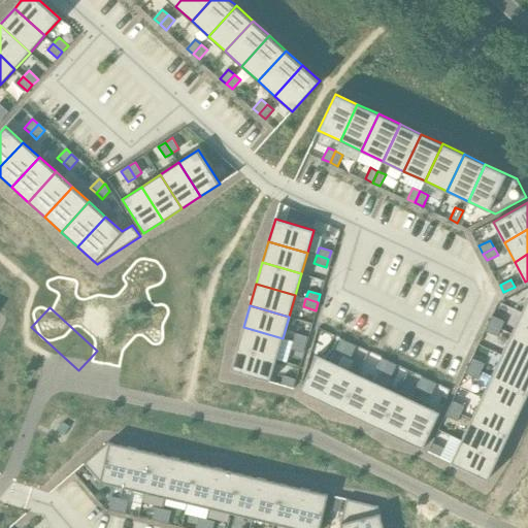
[(527,315),(521,312),(512,333),(527,341),(527,315)]
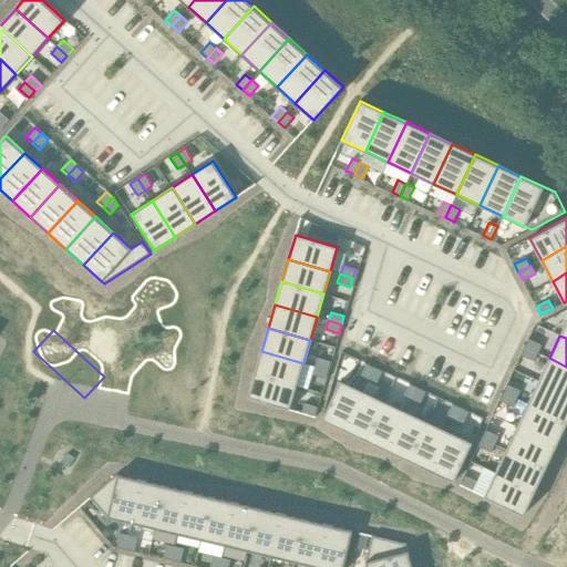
[(529,339),(525,348),(538,353),(542,344),(529,339)]
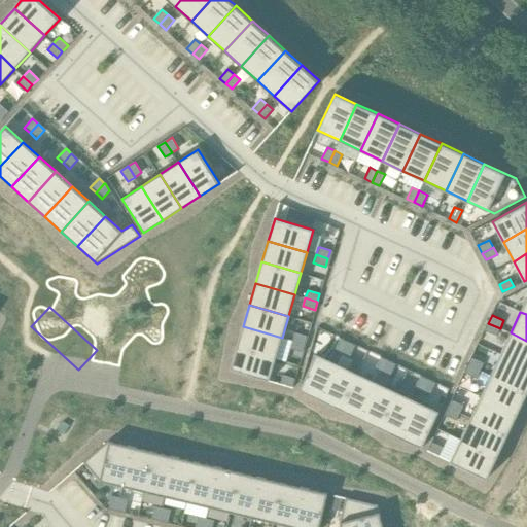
[(488,323),(485,330),(496,336),(500,328),(488,323)]
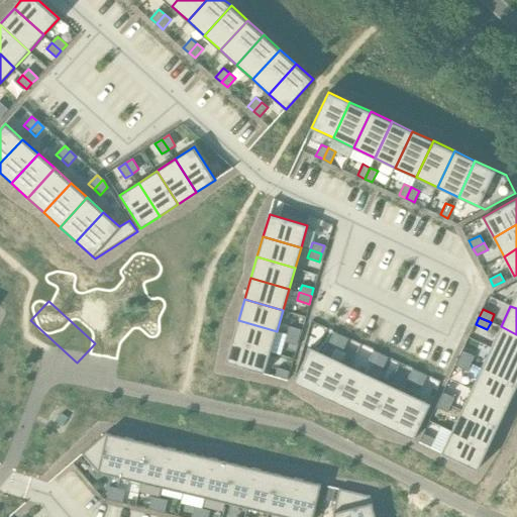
[(271,351),(277,331),(238,320),(232,340),(271,351)]
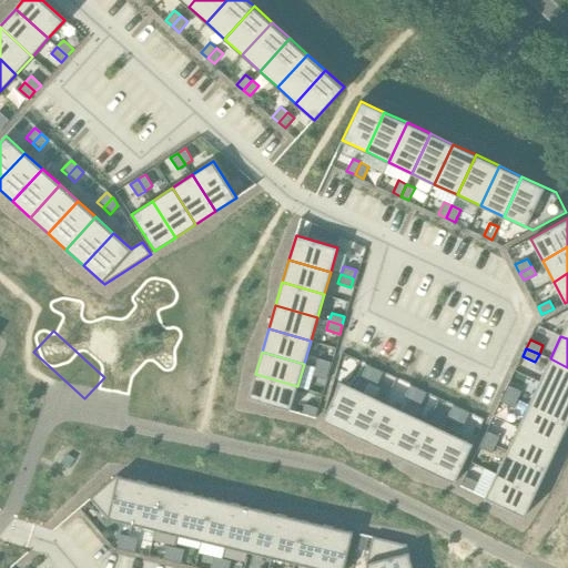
[(318,358),(315,367),(328,371),(331,362),(320,358),(318,358)]
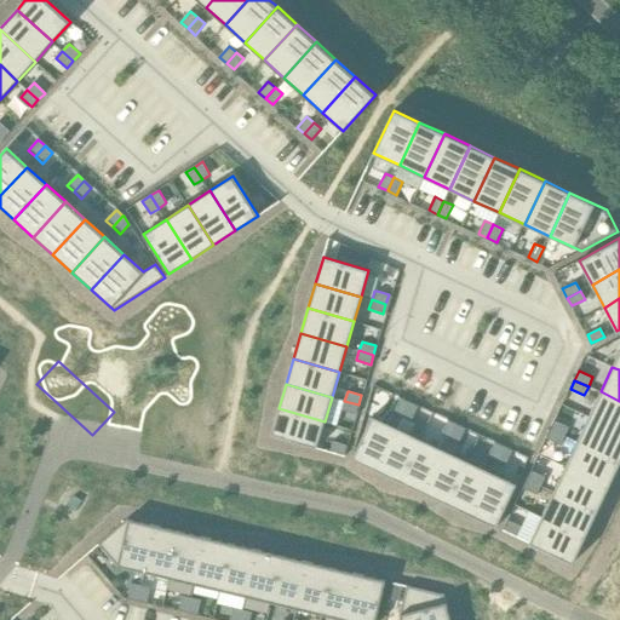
[(619,401),(601,391),(589,417),(619,431),(619,401)]
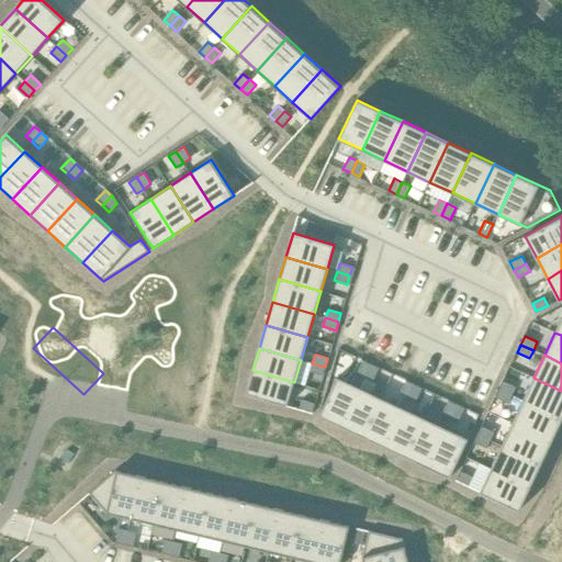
[(359,368),(357,373),(364,377),(370,364),(362,361),(359,368)]
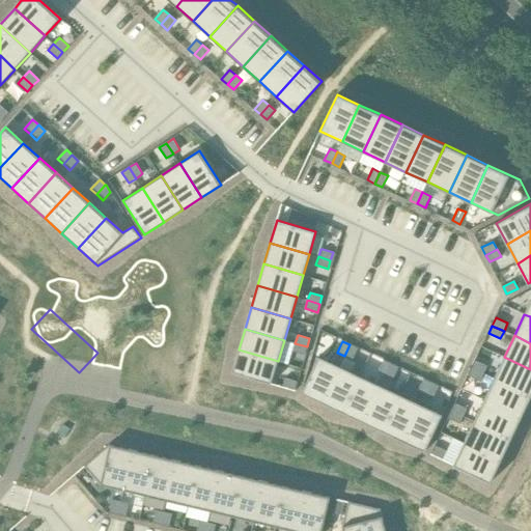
[(295,343),(292,351),(305,355),(307,346),(295,343)]
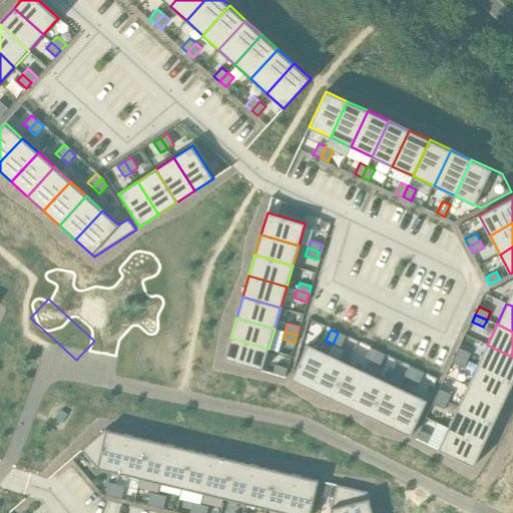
[(338,333),(333,344),(341,348),(346,337),(338,333)]
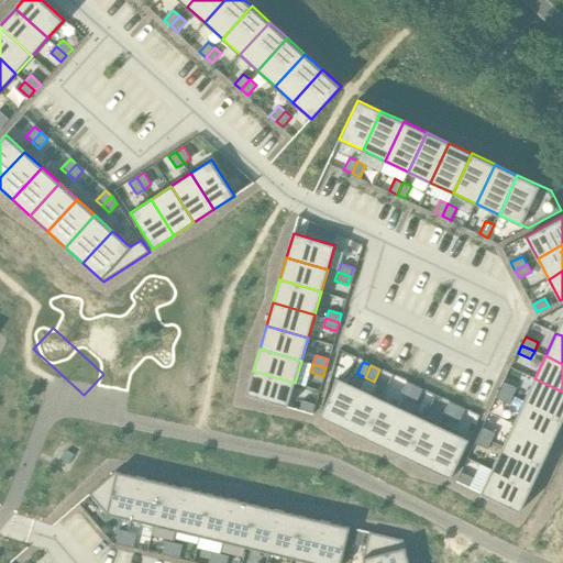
[(287,407),(295,383),(253,371),(245,395),(287,407)]
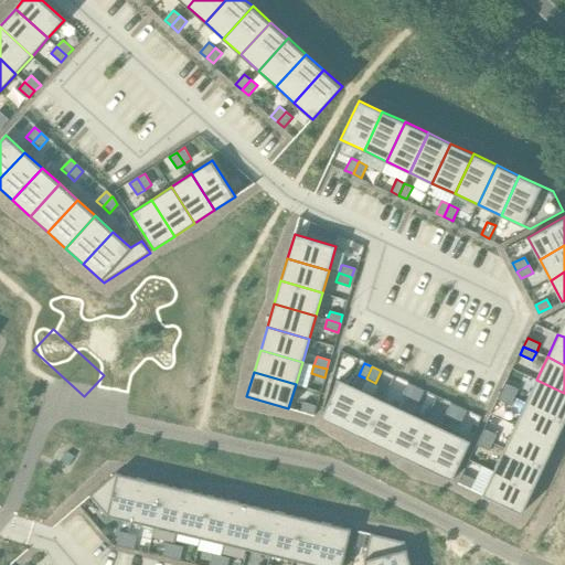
[(343,429),(362,390),(339,380),(320,418),(343,429)]
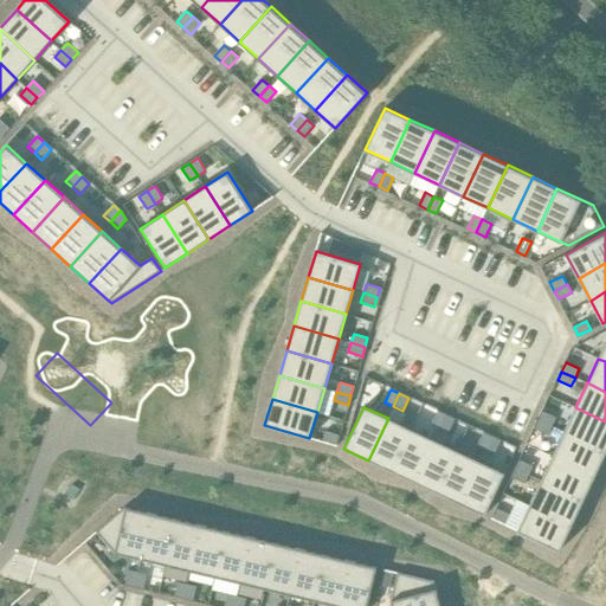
[(605,451),(605,421),(575,407),(563,432),(605,451)]
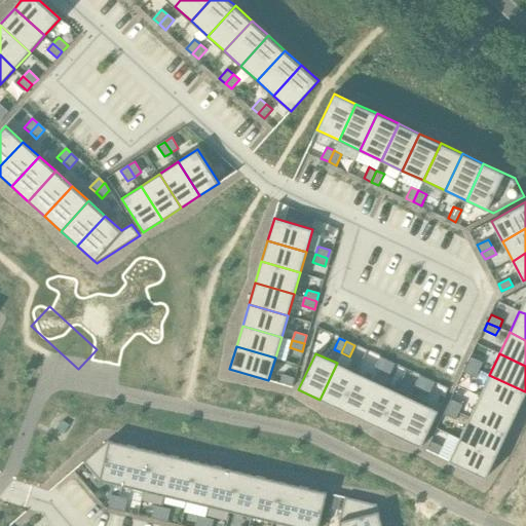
[(379,358),(374,368),(381,372),(387,360),(380,357),(379,358)]
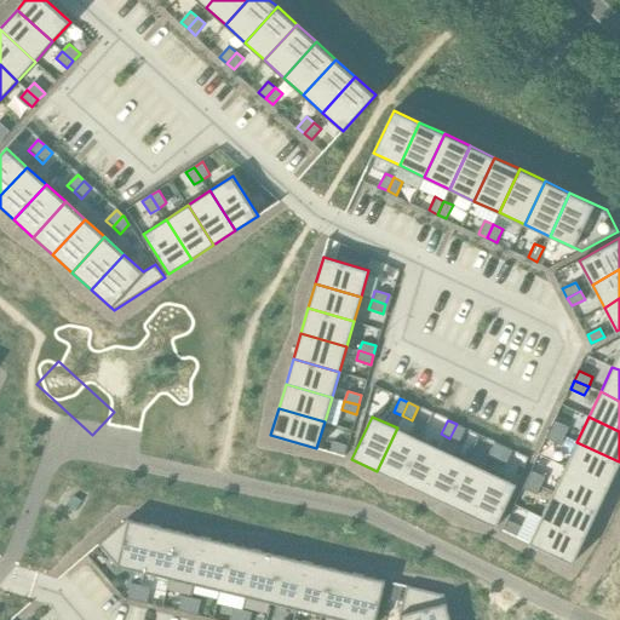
[(556,420),(551,430),(564,436),(569,428),(556,422),(556,420)]
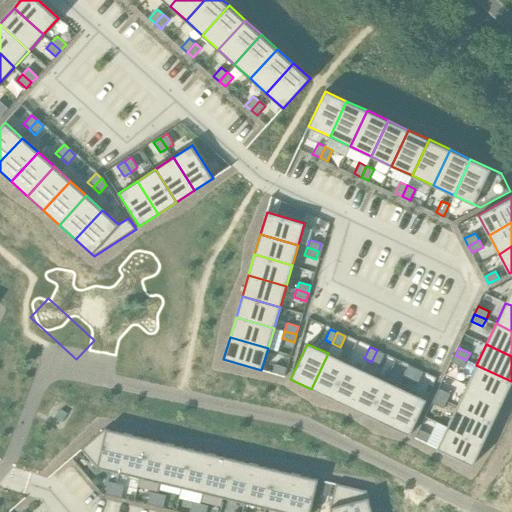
[(377,350),(371,362),(379,365),(382,359),(384,354),(377,350)]
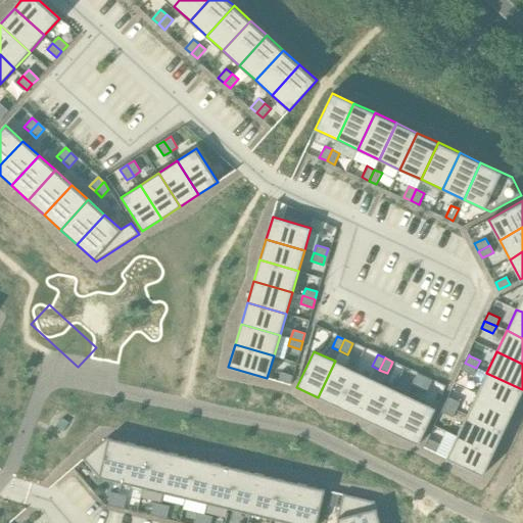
[(337,407),(354,370),(335,361),(318,397),(337,407)]
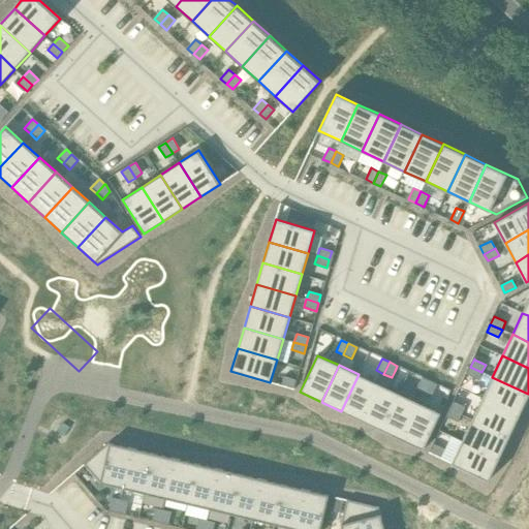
[(470,367),(467,374),(478,379),(481,372),(470,367)]
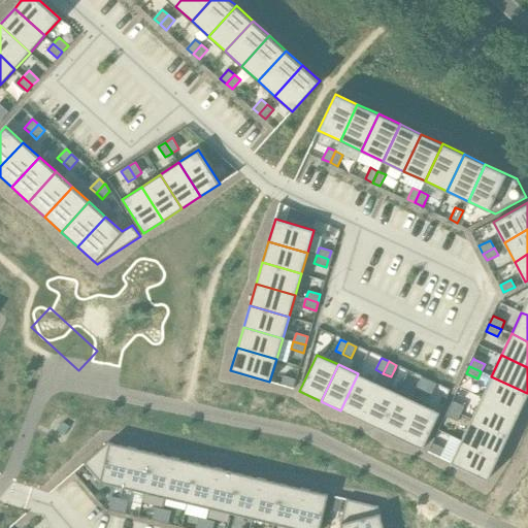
[(361,420),(378,384),(358,373),(340,410),(361,420)]
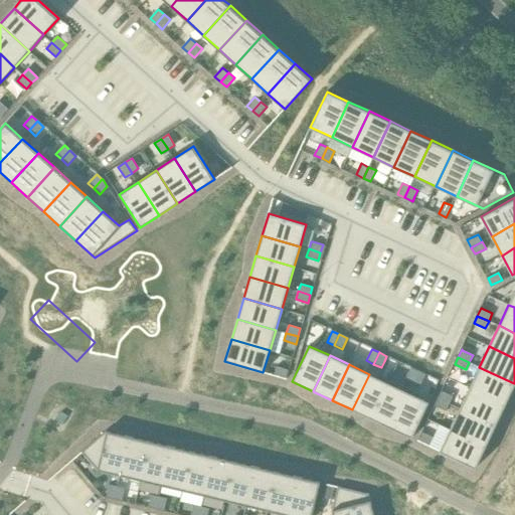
[(277,366),(274,374),(286,377),(288,369),(282,368),(277,366)]
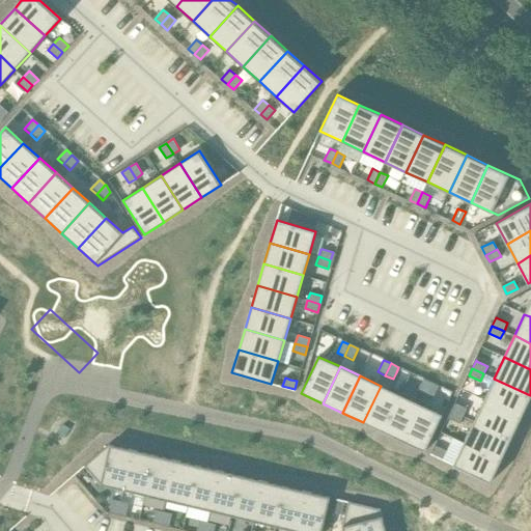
[(423,379),(418,390),(425,394),(431,383),(423,379)]
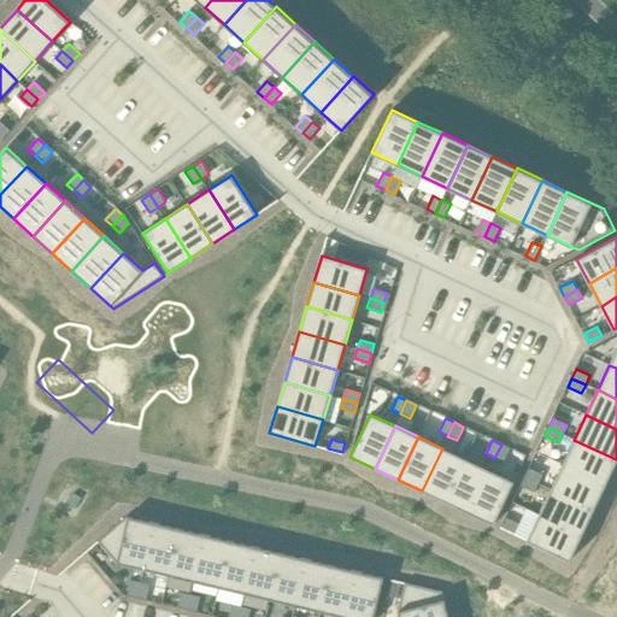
[(616,459),(574,440),(562,464),(605,485),(616,459)]
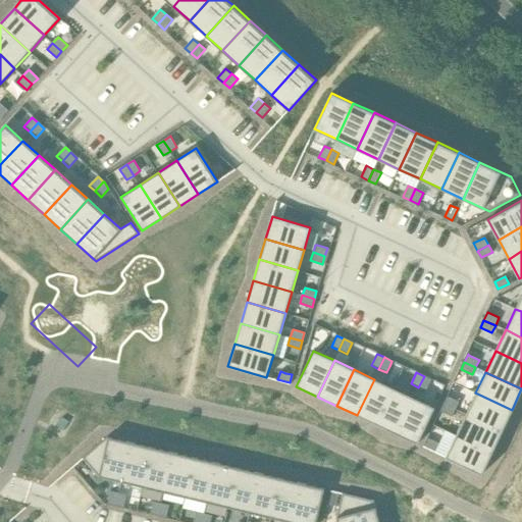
[(424,376),(418,387),(426,390),(431,379),(424,376)]
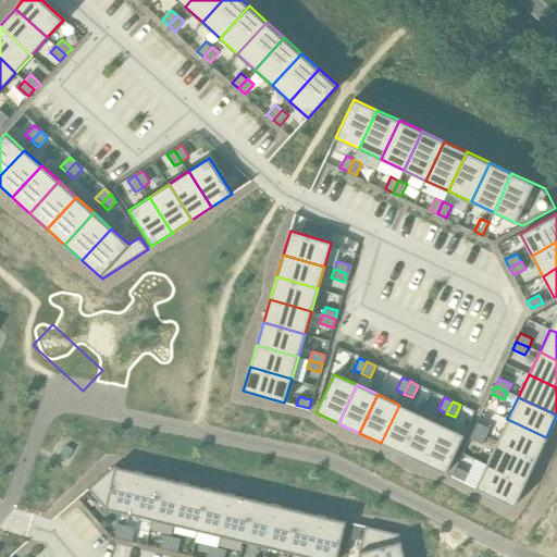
[(401,453),(420,415),(399,405),(381,443),(401,453)]
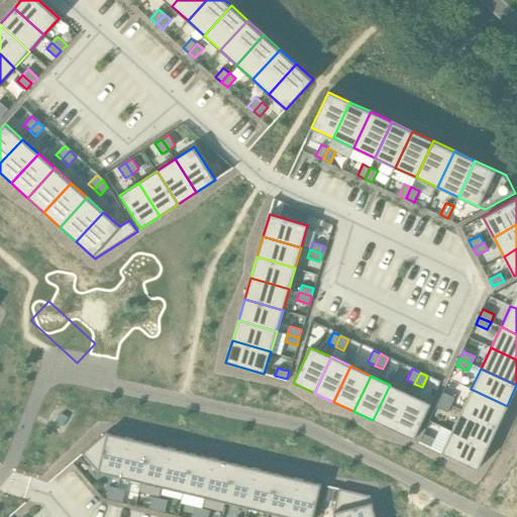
[(393,430),(410,394),(390,385),(373,420),(393,430)]
